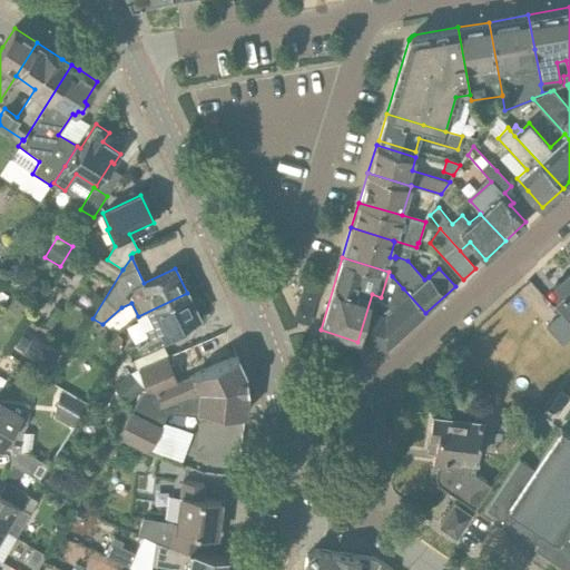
[(569,271),(553,286),(569,304),(569,305),(561,314),(569,324),(569,271)]
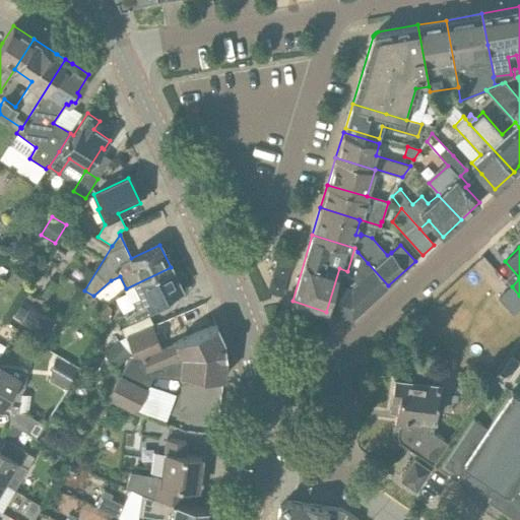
[(388,285),(368,263),(358,271),(365,279),(359,284),(372,301),(373,301),(388,285)]
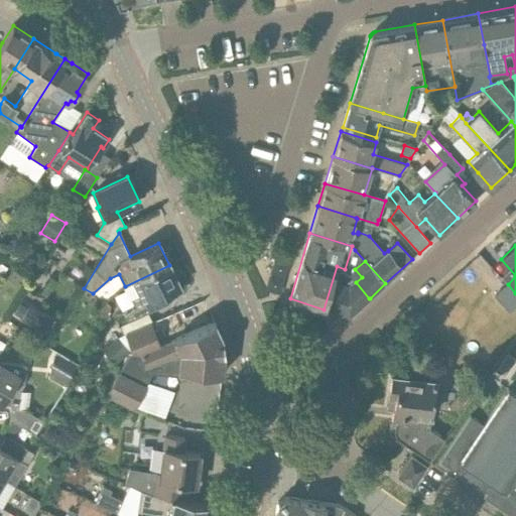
[(124,317),(127,324),(148,313),(168,303),(164,294),(180,286),(169,265),(125,286),(131,299),(135,308),(124,317)]
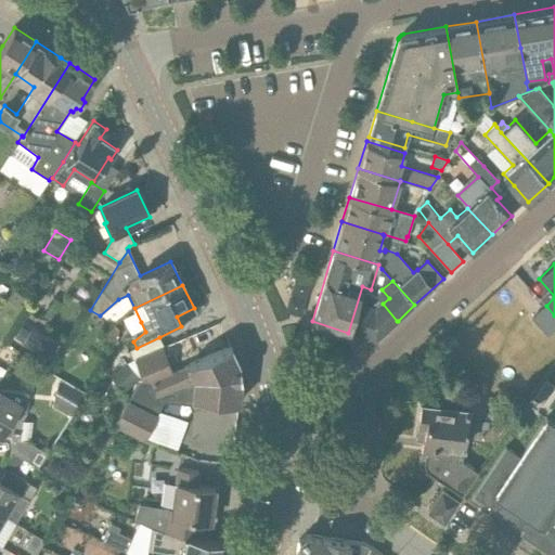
[(382,302),(372,312),(387,330),(397,321),(383,304),(382,302)]
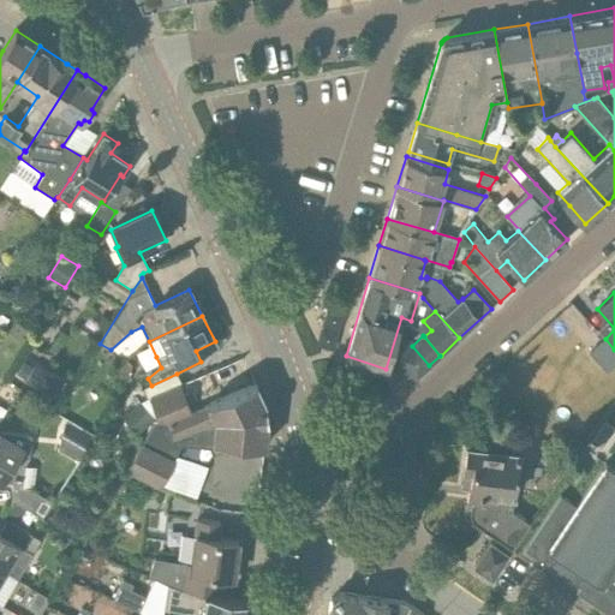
[(607,372),(614,364),(614,351),(603,339),(589,352),(607,372)]
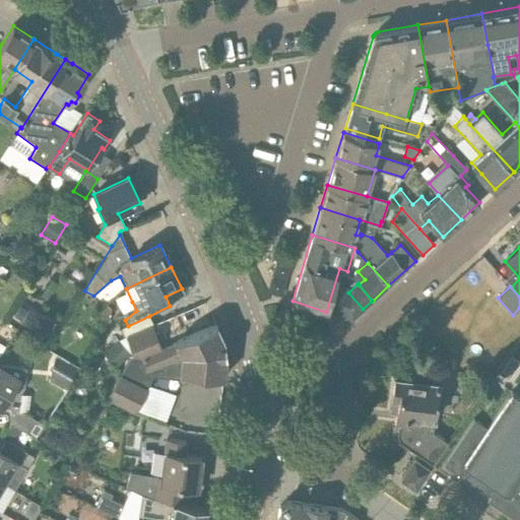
[(352,319),(363,309),(348,293),(342,290),(336,314),(352,319)]
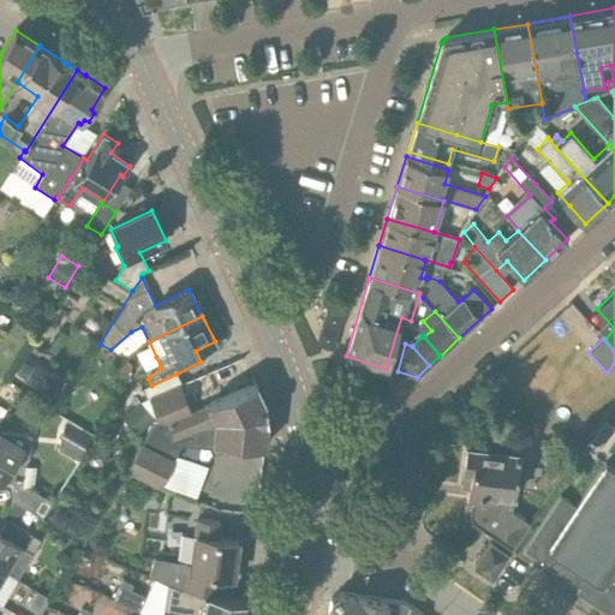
[(17,372),(27,378),(34,366),(24,360),(17,372)]
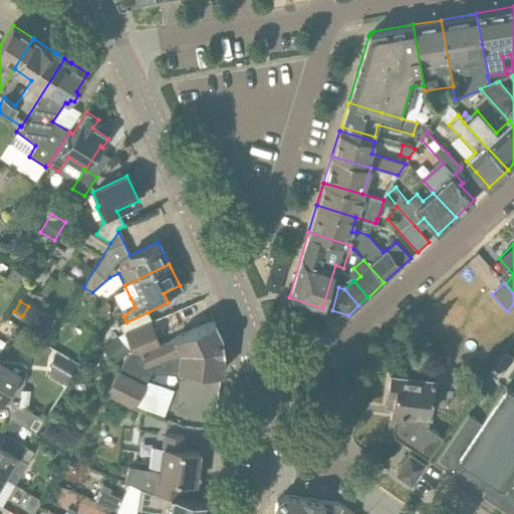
[(28,306),(22,316),(20,319),(32,326),(41,312),(29,304),(28,306)]
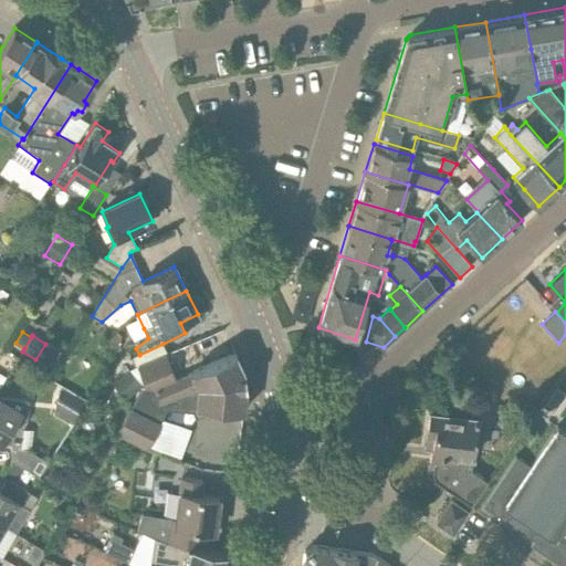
[(163,344),(139,355),(133,357),(136,364),(167,352),(163,344)]
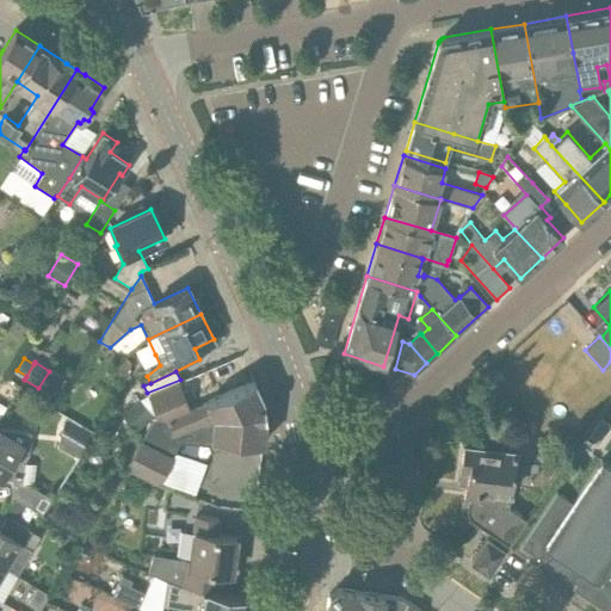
[(148,395),(156,414),(167,418),(173,432),(213,415),(235,417),(264,403),(254,382),(192,409),(180,380),(147,393),(148,395)]
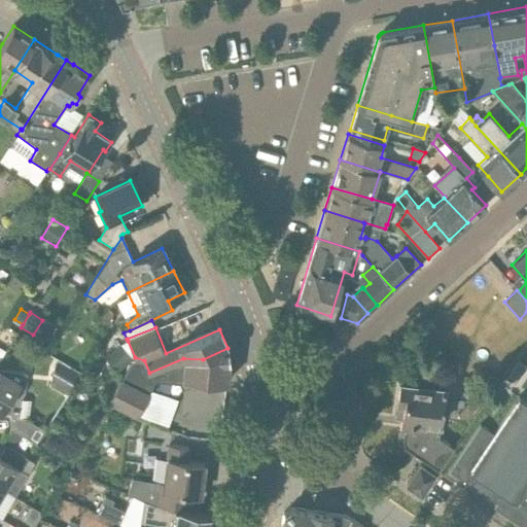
[(128,341),(121,344),(134,358),(135,358),(135,357),(128,341)]
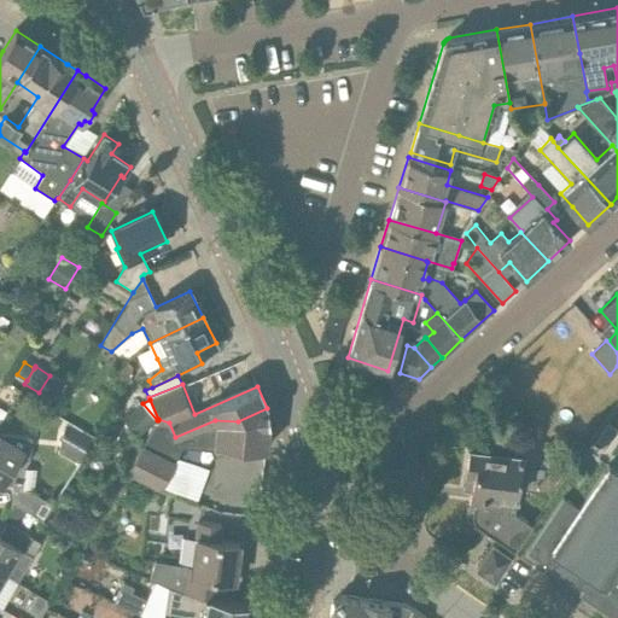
[(139,437),(157,420),(143,403),(123,420),(139,437)]
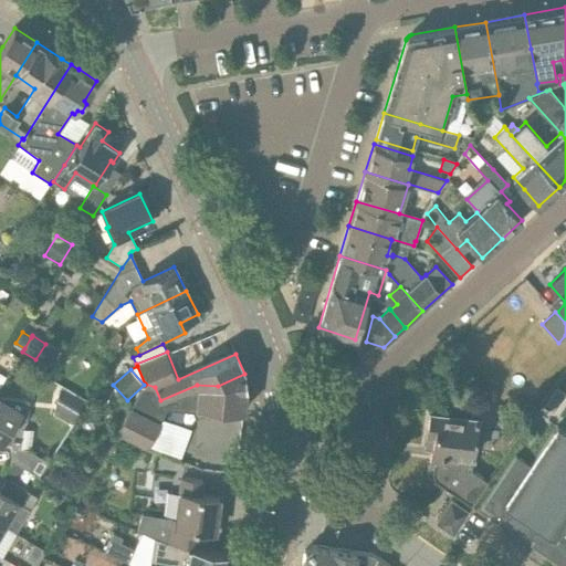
[(148,449),(167,408),(197,411),(197,406),(243,411),(247,386),(245,374),(244,374),(218,386),(197,385),(160,400),(155,387),(145,384),(145,385),(116,433),(148,449)]
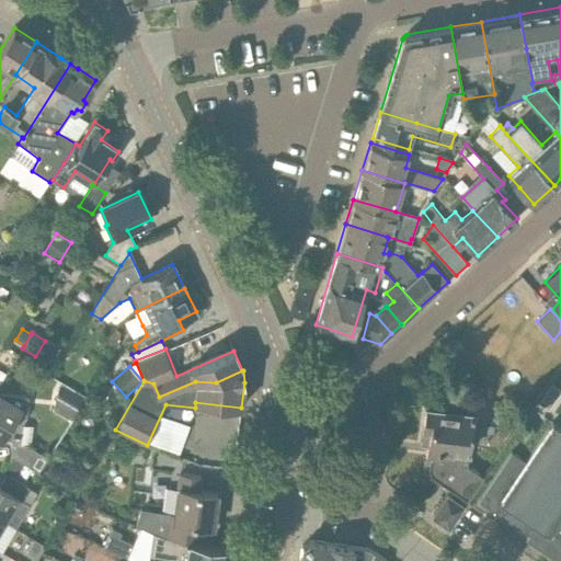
[(72,421),(86,398),(63,384),(54,399),(57,400),(56,410),(72,421)]
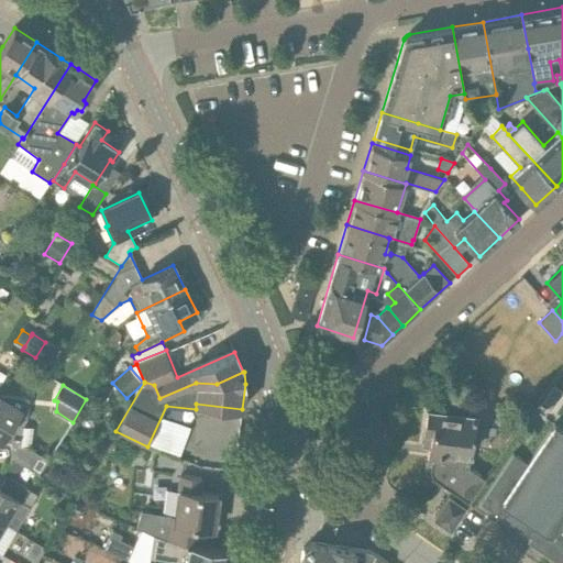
[(0,441),(1,442),(2,441),(12,442),(10,457),(40,474),(48,459),(26,446),(21,445),(23,426),(29,416),(21,411),(23,408),(11,403),(12,396),(0,394),(0,441)]
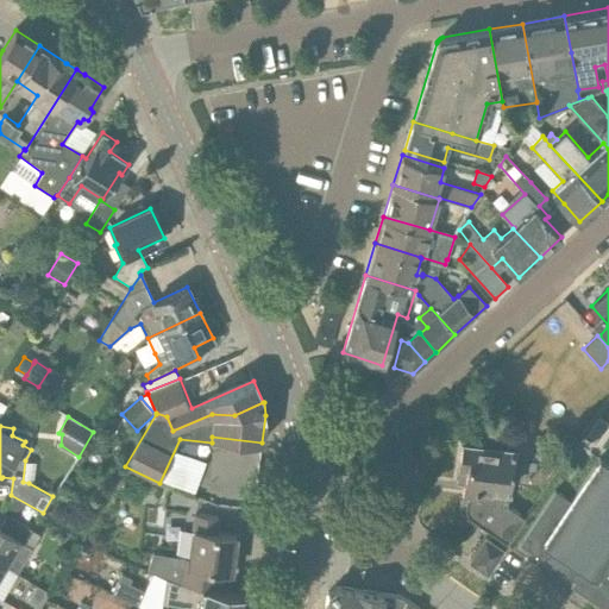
[(507,542),(525,516),(507,504),(516,439),(490,435),(489,444),(462,440),(458,465),(466,466),(462,501),(465,502),(465,506),(465,507),(465,509),(465,510),(466,513),(468,514),(468,515),(469,516),(470,518),(507,542)]
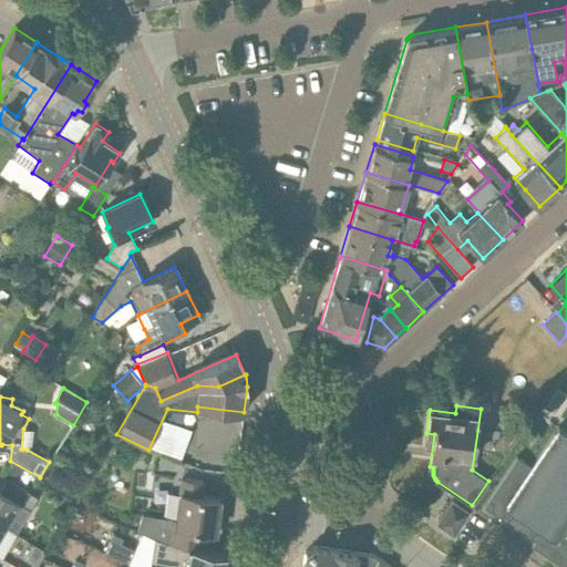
[(563,566),(566,566),(566,433),(558,428),(532,467),(516,457),(483,506),(500,517),(505,507),(540,532),(532,546),(563,566)]
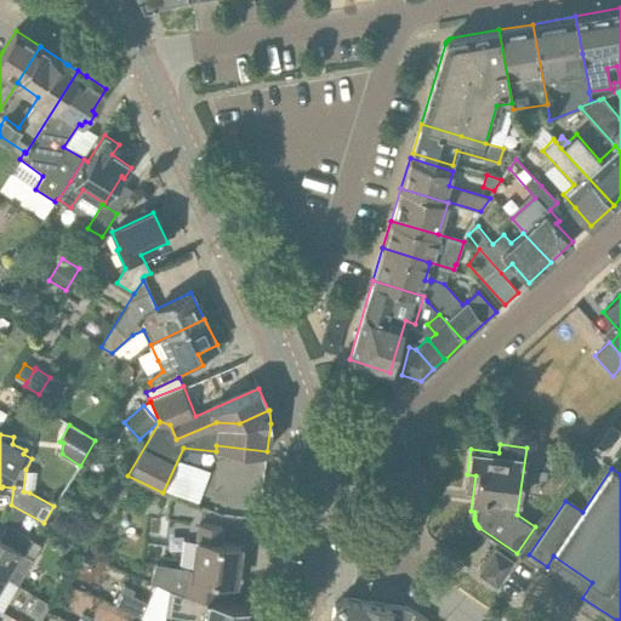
[(95,505),(104,511),(113,496),(102,491),(95,505)]
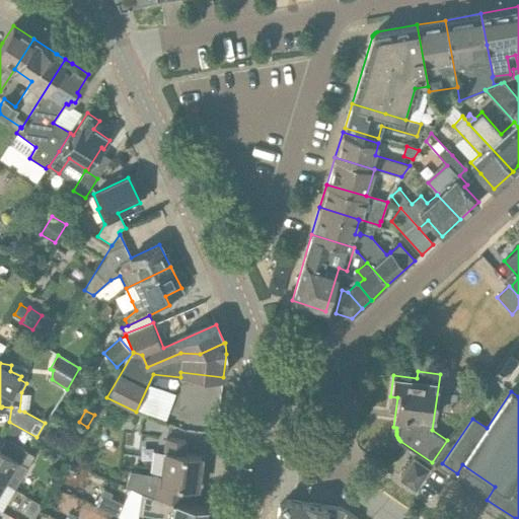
[(16,439),(17,438),(21,430),(12,425),(7,434),(16,439)]
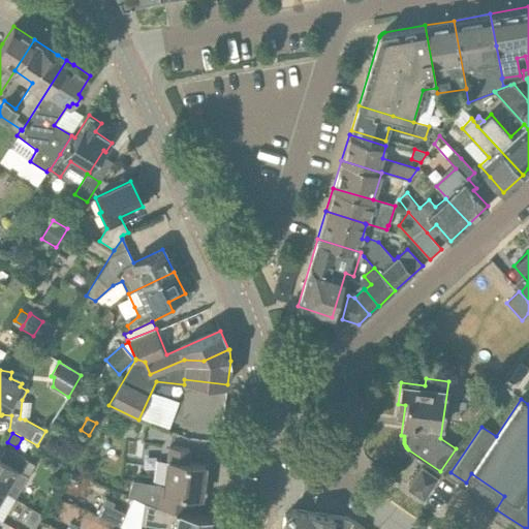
[(163,485),(157,484),(154,506),(157,507),(159,507),(190,512),(192,496),(200,497),(205,465),(186,463),(188,449),(169,446),(163,485)]
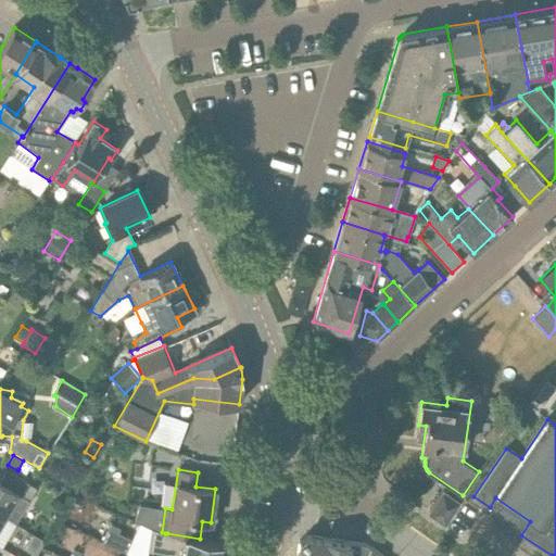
[(0,515),(3,518),(4,517),(15,522),(29,500),(23,496),(30,484),(7,470),(0,480),(0,515)]
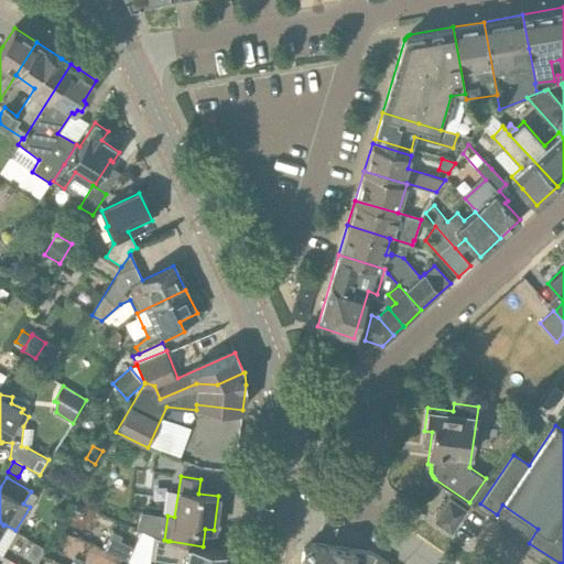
[(435,519),(451,530),(465,509),(449,498),(435,519)]
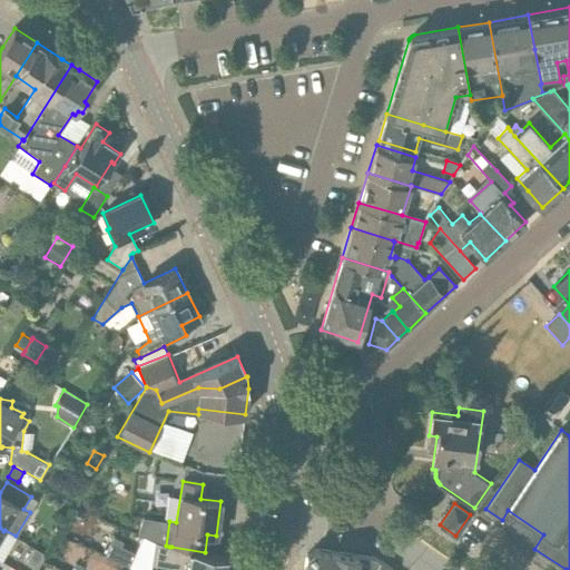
[(121,547),(124,541),(115,537),(112,542),(106,556),(129,567),(135,552),(121,547)]
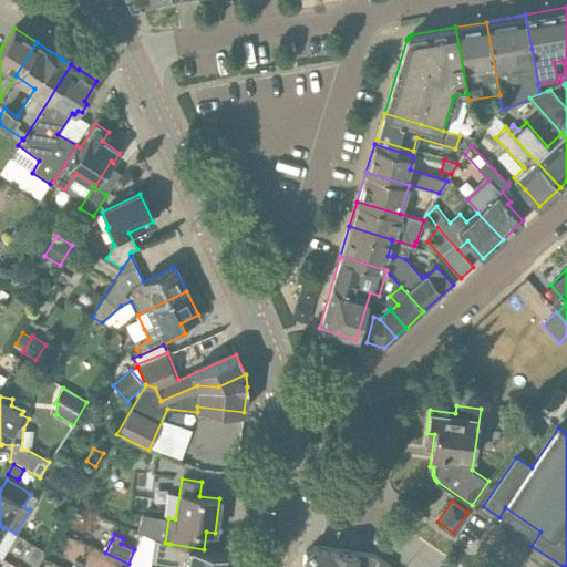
[(187,566),(228,566),(230,553),(204,549),(171,544),(168,544),(165,543),(154,538),(152,562),(187,566)]
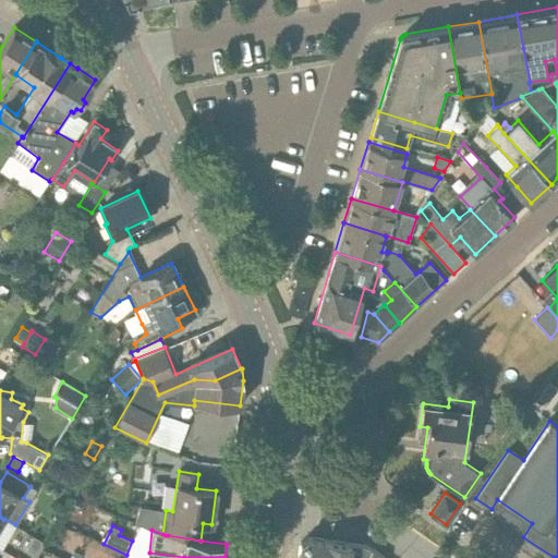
[(26,549),(37,556),(45,543),(34,537),(26,549)]
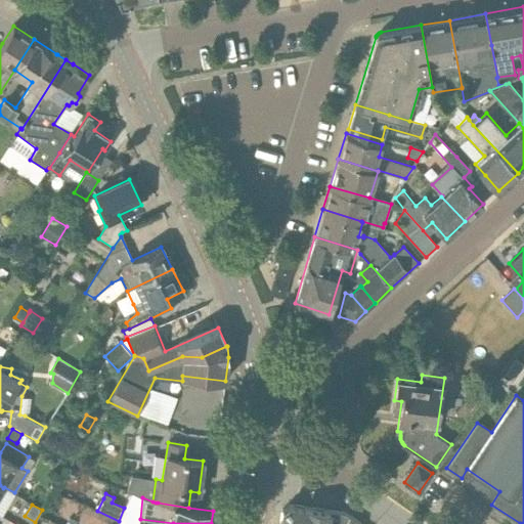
[(360,523),(361,523),(346,513),(289,505),(281,510),(279,523),(360,523)]
